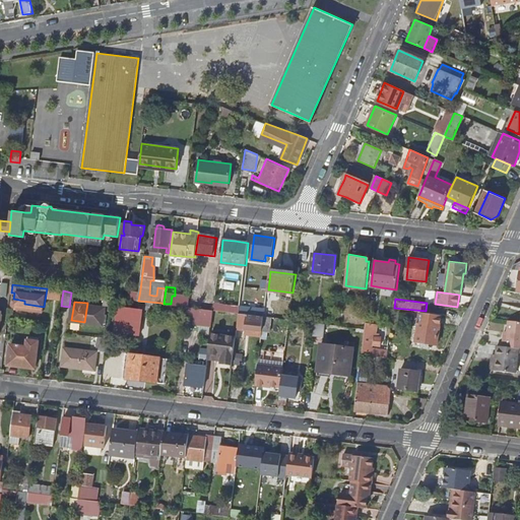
[(107,306),(87,303),(84,322),(105,324),(107,306)]
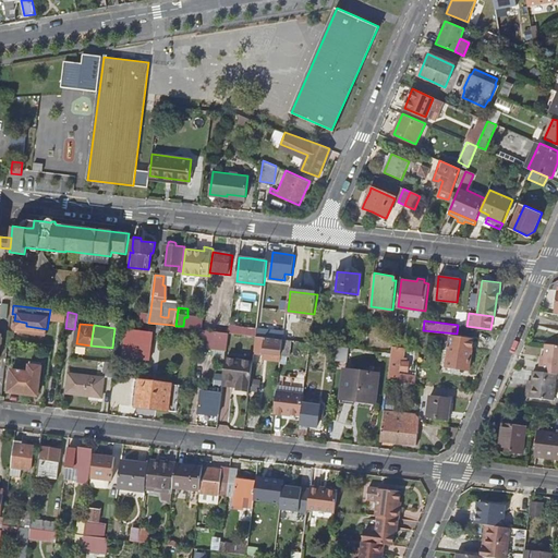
[(155,332),(129,329),(125,356),(152,360),(155,332)]
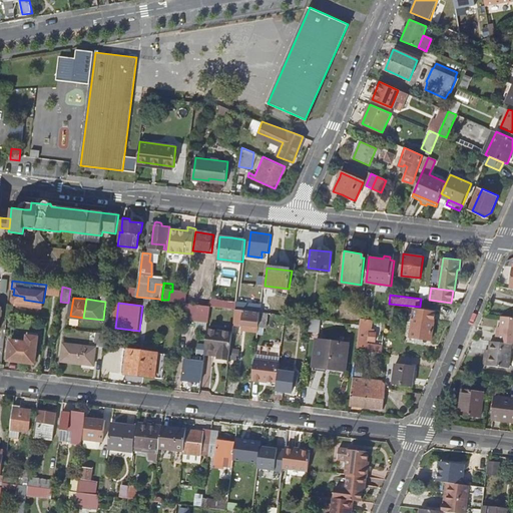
[(207,321),(209,305),(186,303),(184,318),(207,321)]
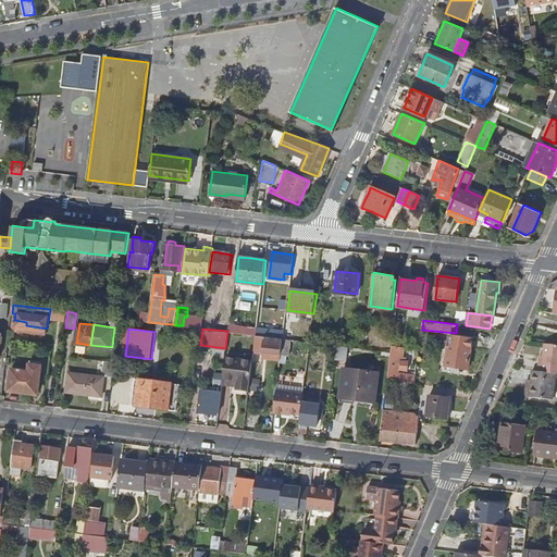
[(255,338),(231,335),(231,344),(235,345),(235,350),(246,351),(247,346),(254,346),(255,338)]
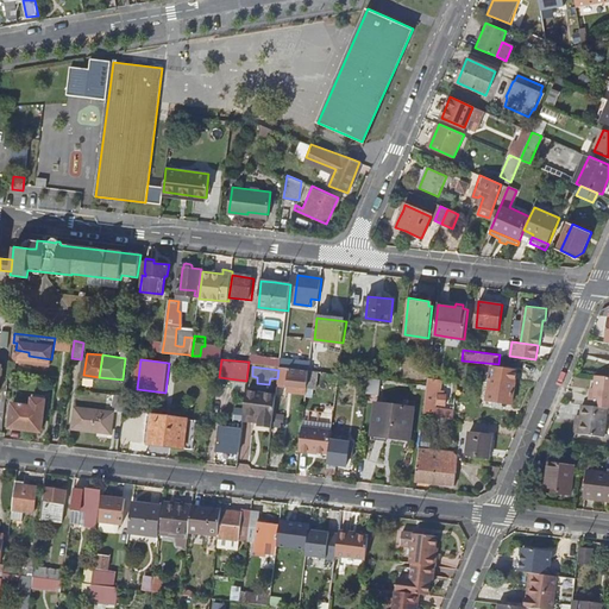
[(278,383),(308,387),(309,376),(309,370),(289,368),(281,366),(278,383)]
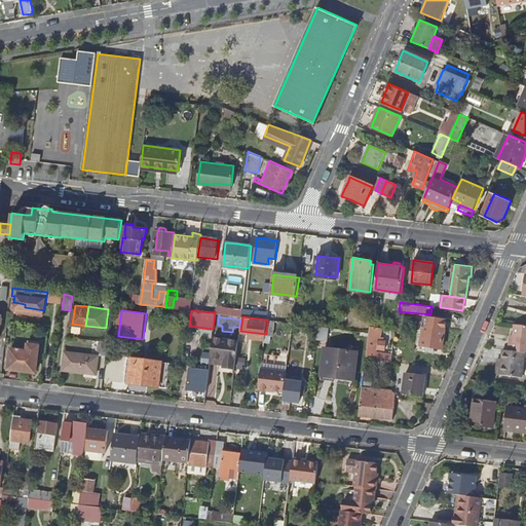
[(447,321),(425,317),(420,348),(434,350),(435,347),(443,348),(447,321)]
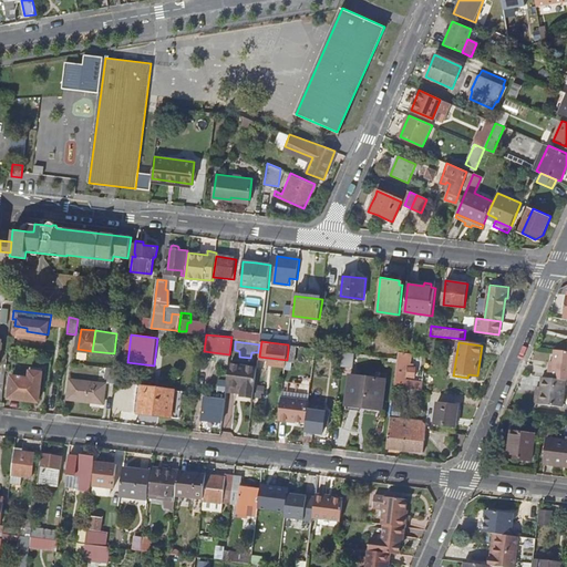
[(566,349),(555,349),(553,368),(549,368),(548,378),(566,380),(566,349)]
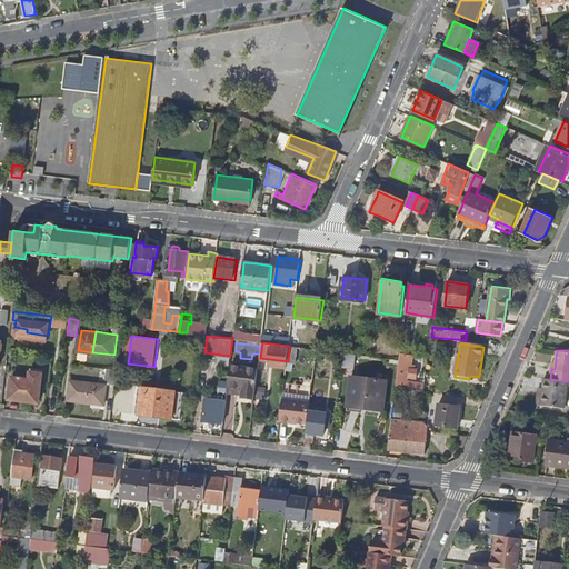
[(355,368),(357,353),(346,352),(345,352),(343,366),(355,368)]
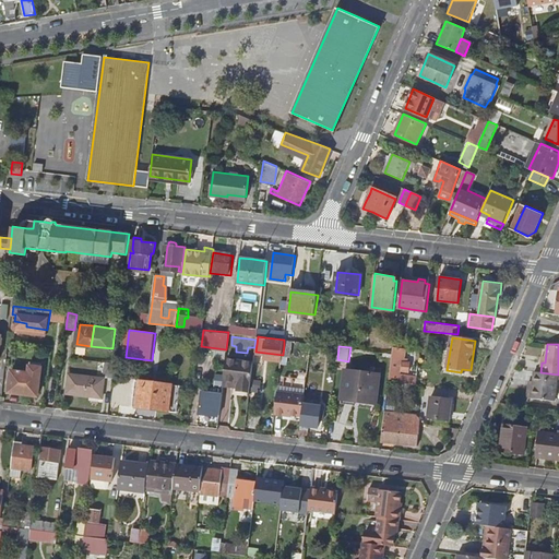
[(403,348),(394,346),(393,353),(391,369),(409,372),(411,363),(402,361),(403,348)]
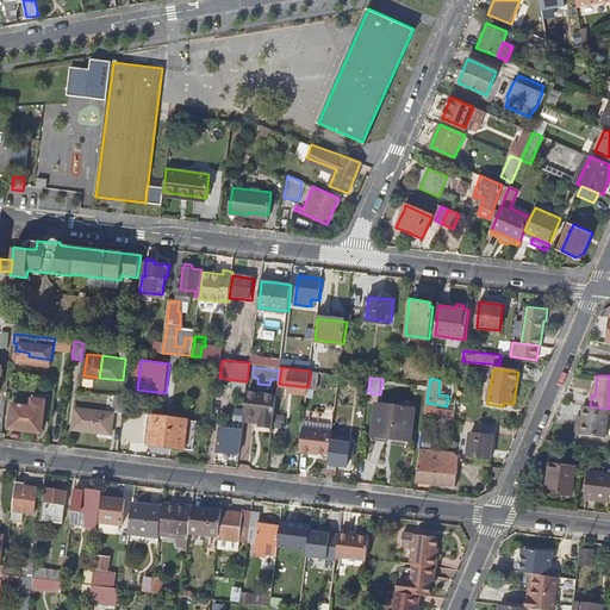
[(255,421),(274,423),(278,396),(248,392),(244,422),(254,424),(255,421)]
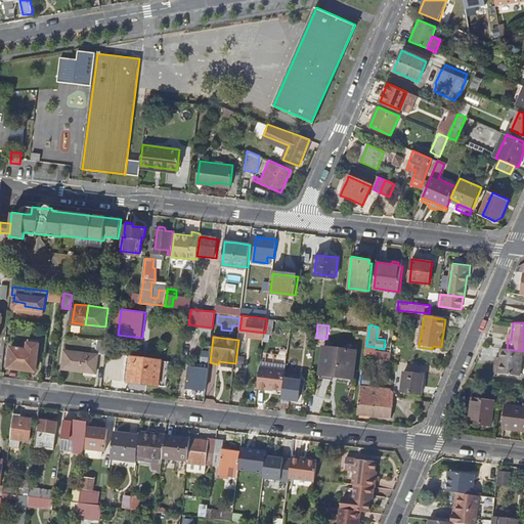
[(99,340),(98,350),(97,351),(101,351),(101,354),(107,355),(110,340),(99,339),(99,340)]
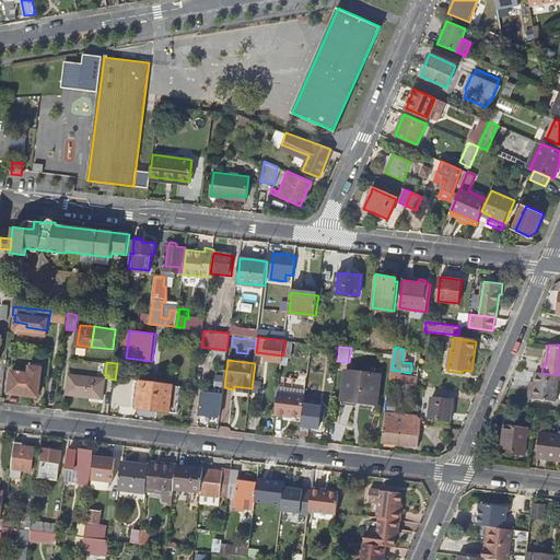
[(32,373),(13,371),(10,392),(38,395),(43,364),(33,363),(32,373)]
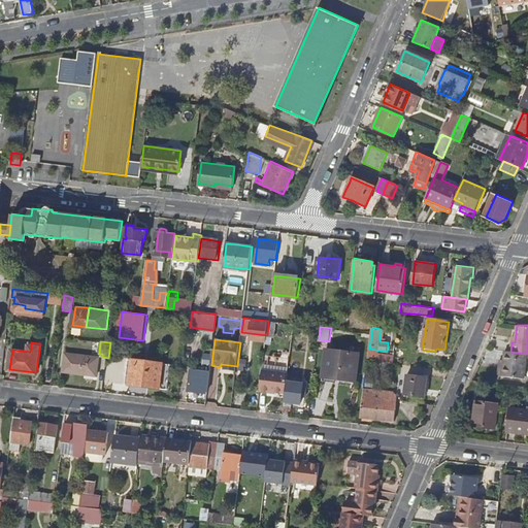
[(352,356),(352,352),(326,349),(322,380),(355,384),(359,357),(352,356)]
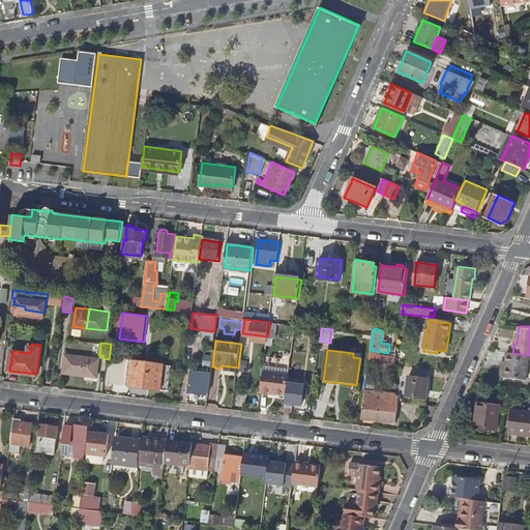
[(527,381),(529,355),(512,353),(508,352),(505,378),(527,381)]
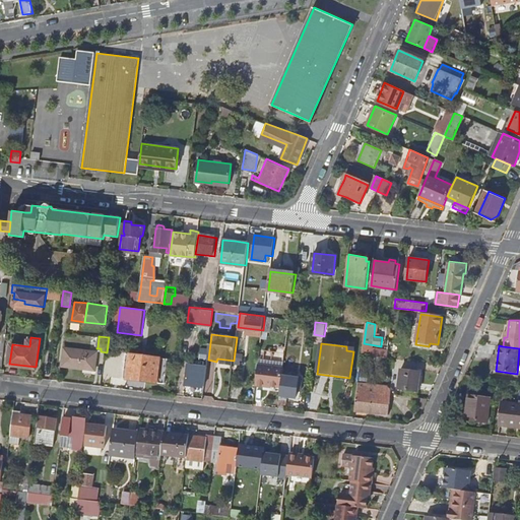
[(63,366),(79,368),(81,348),(65,346),(63,366)]
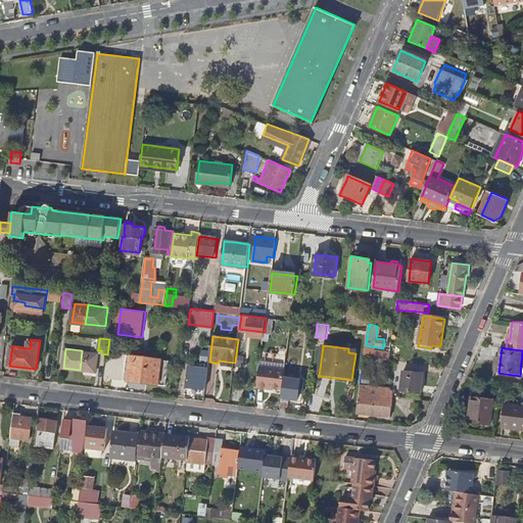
[(391,352),(366,348),(365,357),(390,360),(391,352)]
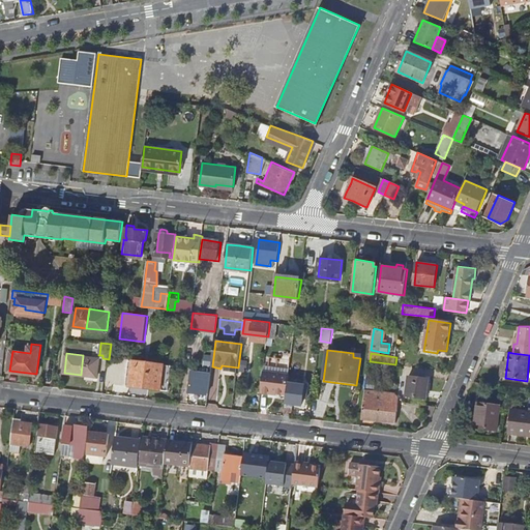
[(100,358),(83,355),(81,375),(98,377),(100,358)]
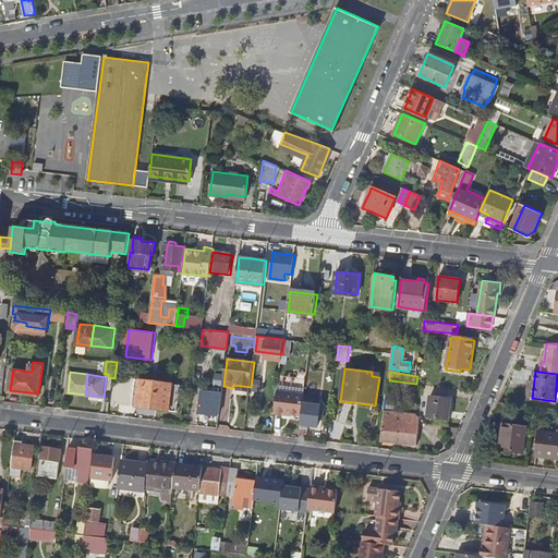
[(181,385),(141,379),(137,405),(178,411),(181,385)]
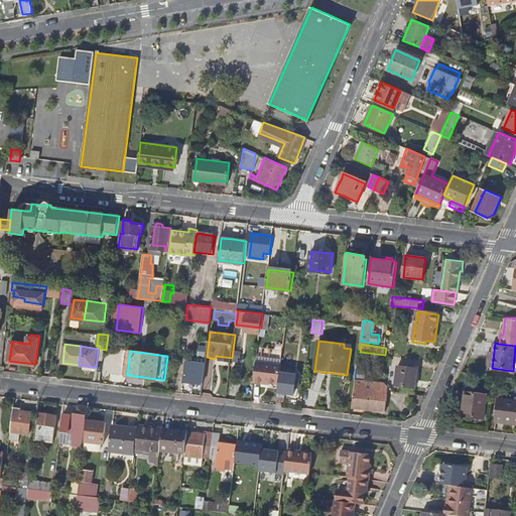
[(185,380),(204,382),(206,363),(187,361),(185,380)]
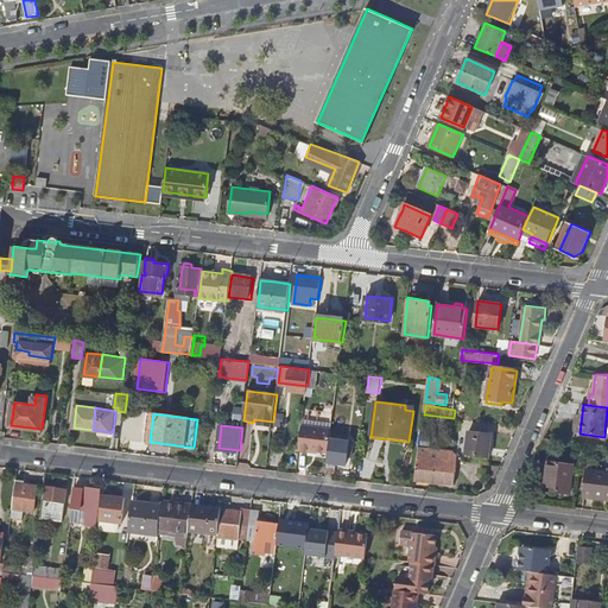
[(330,429),(303,426),(299,450),(309,451),(309,449),(328,451),(330,429)]
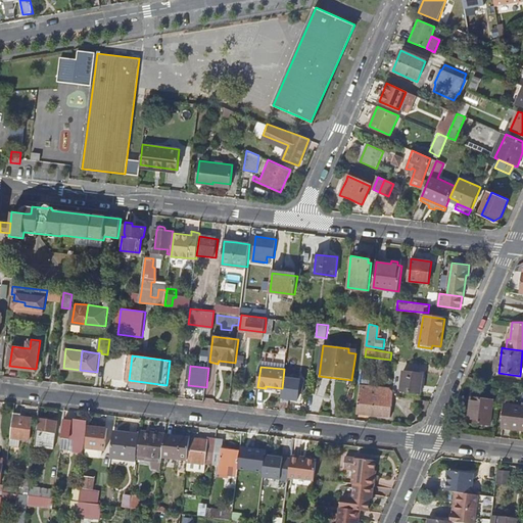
[(423,374),(403,372),(401,391),(420,394),(423,374)]
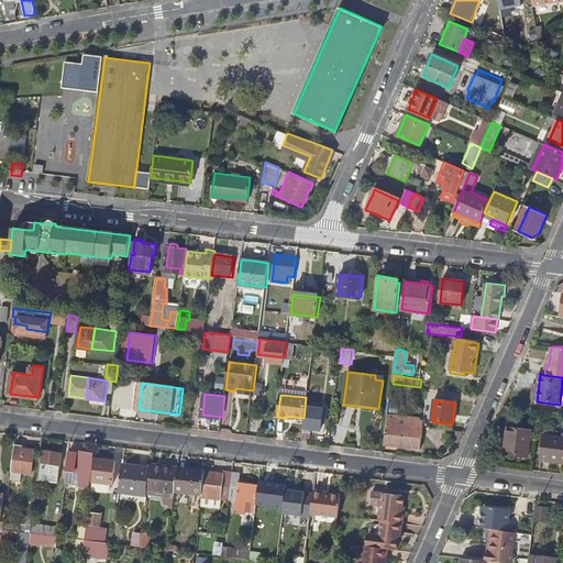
[(324,408),(306,406),(304,427),(322,430),(324,408)]
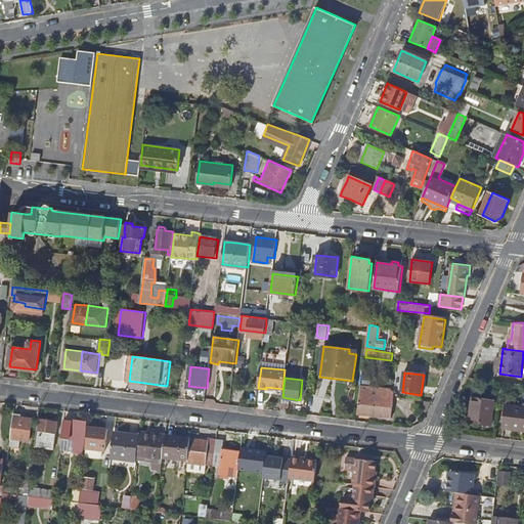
[(392,418),(395,394),(391,389),(361,386),(358,410),(369,411),(369,416),(392,418)]
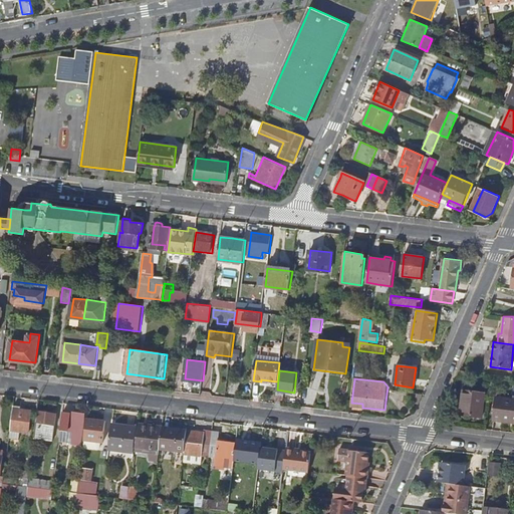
[(485,394),(464,391),(461,414),(482,417),(485,394)]
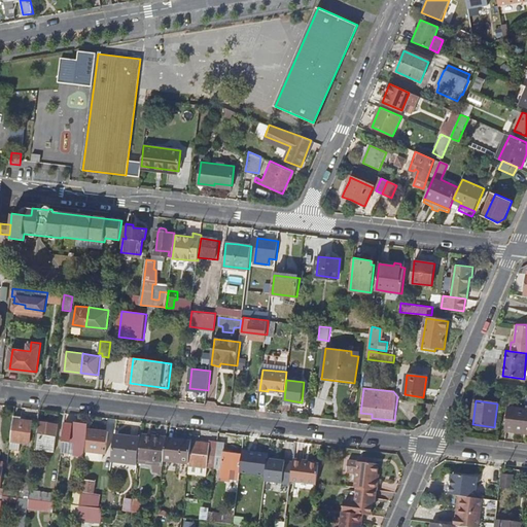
[(526,409),(510,408),(506,430),(526,432),(526,409)]
